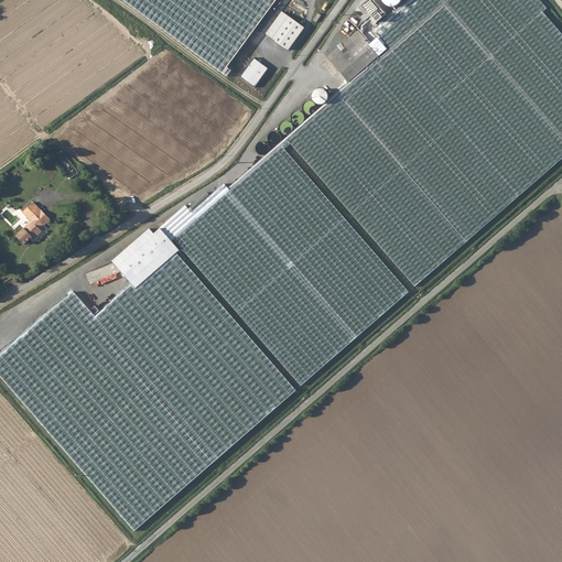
[(126,0),(218,68),(269,0),(126,0)]
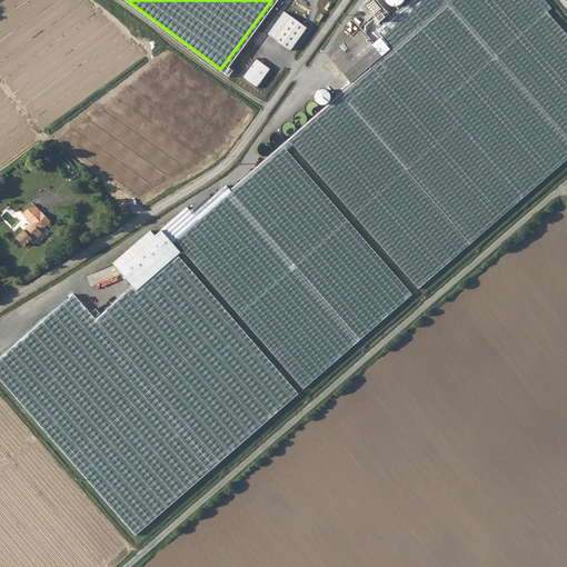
[(405,0),(374,28),(393,49),(521,197),(566,157),(566,37),(545,11),(548,8),(541,0),(405,0)]
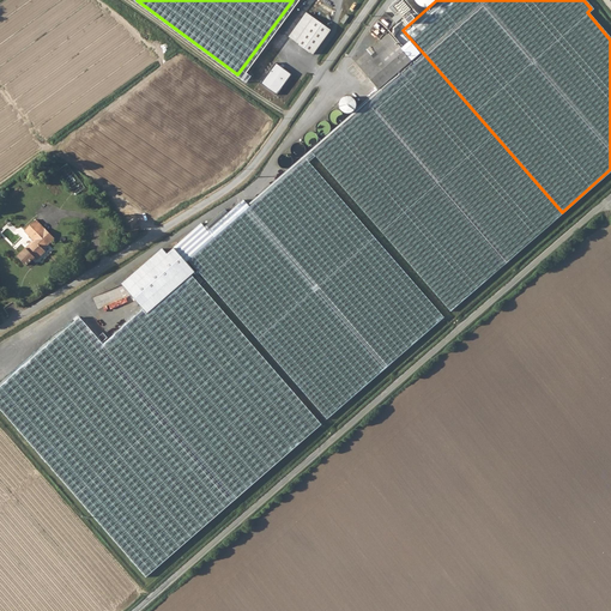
[(286,37),(294,42),(312,17),(304,12),(286,37)]
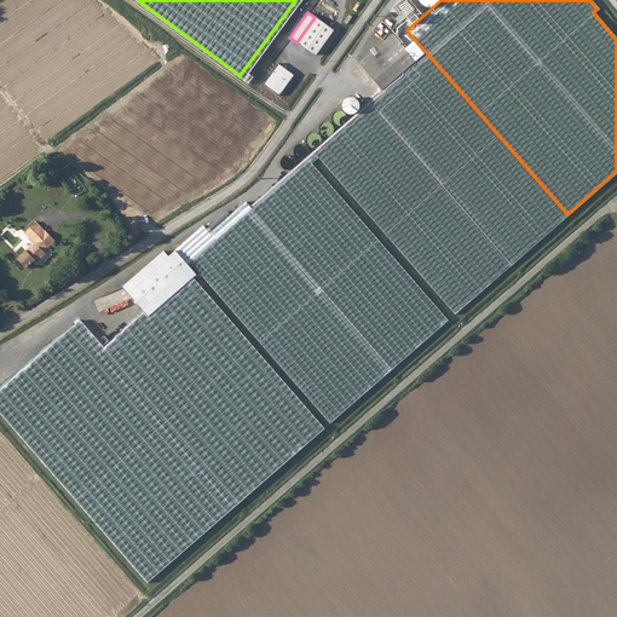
[(315,56),(333,30),(315,17),(297,42),(315,56)]
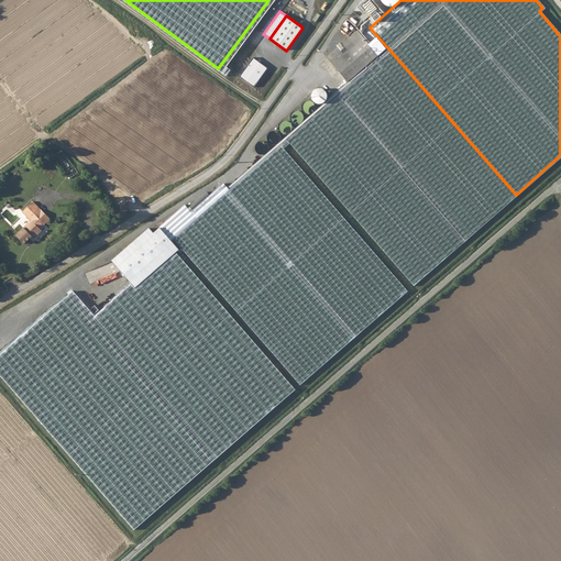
[(349,43),(352,46),(363,37),(355,30),(343,41),(347,45),(349,43)]
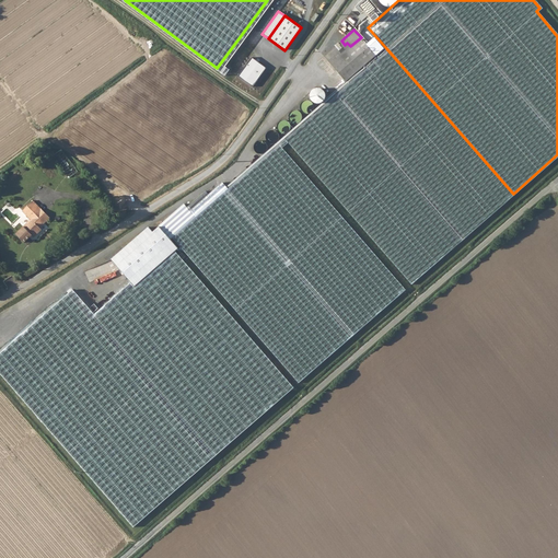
[(345,81),(375,54),(361,37),(350,46),(347,43),(345,45),(341,41),(323,57),(345,81)]
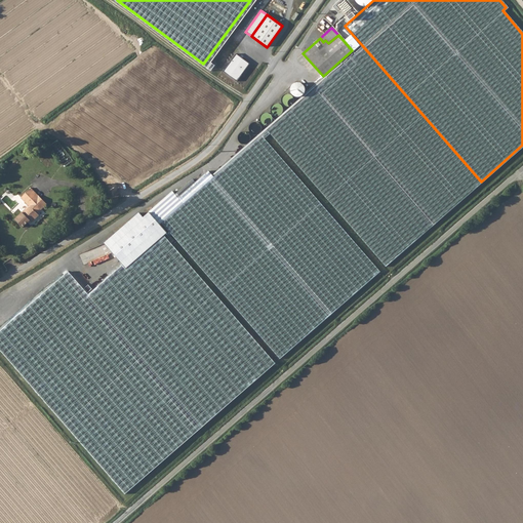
[(362,45),(267,130),(385,265),(481,182),(362,45)]
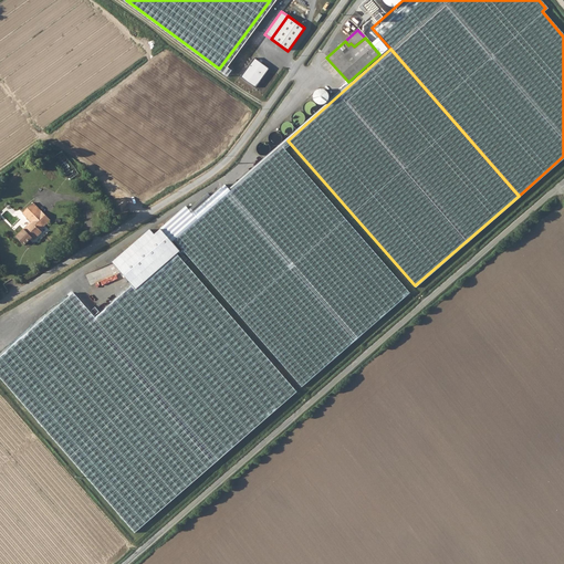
[(253,55),(240,75),(254,85),(268,65),(253,55)]
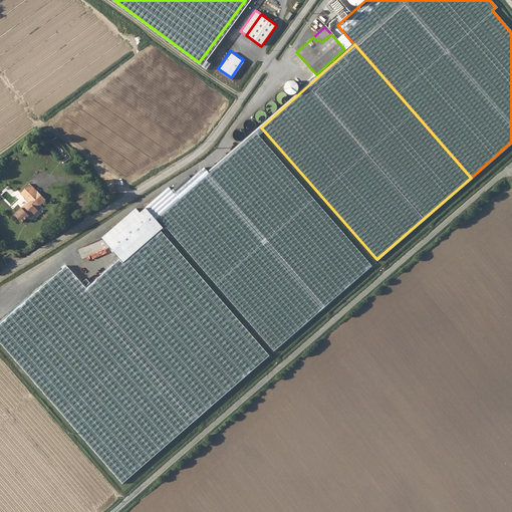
[(291,94),(299,85),(290,77),(282,86),(291,94)]
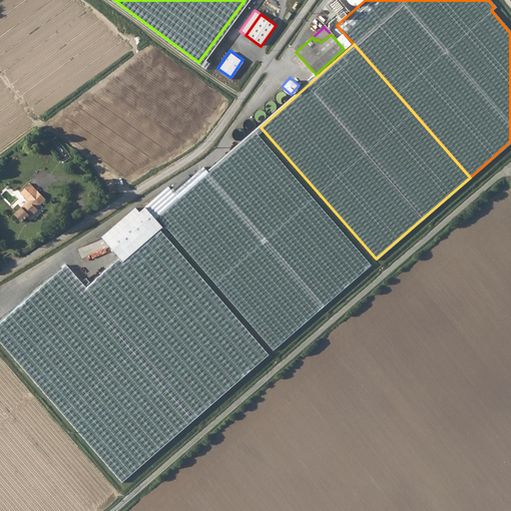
[(264,108),(272,110),(275,102),(266,99),(264,108)]
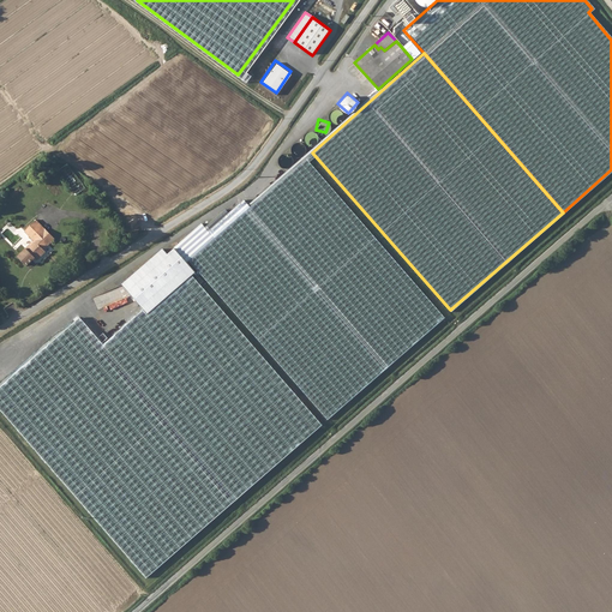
[(315,144),(318,133),(305,131),(303,141),(315,144)]
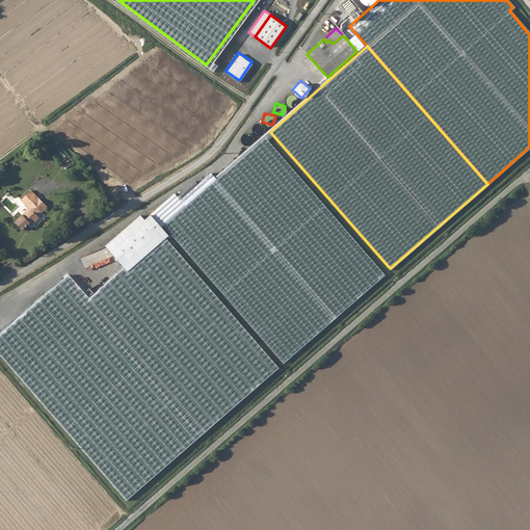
[(386,274),(265,137),(216,180),(163,226),(284,362),(386,274)]
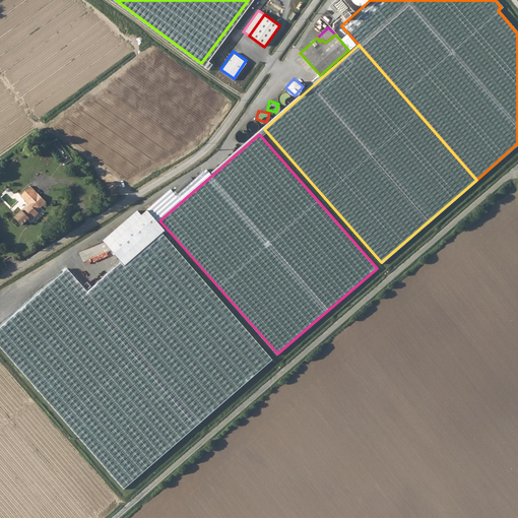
[(58,154),(65,149),(56,137),(49,142),(58,154)]
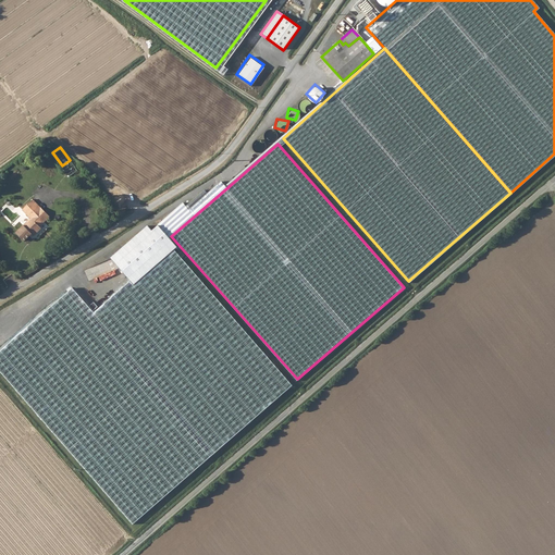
[(159,224),(175,248),(177,247),(169,238),(171,236),(226,188),(221,181),(206,194),(204,190),(185,207),(182,204),(159,224)]
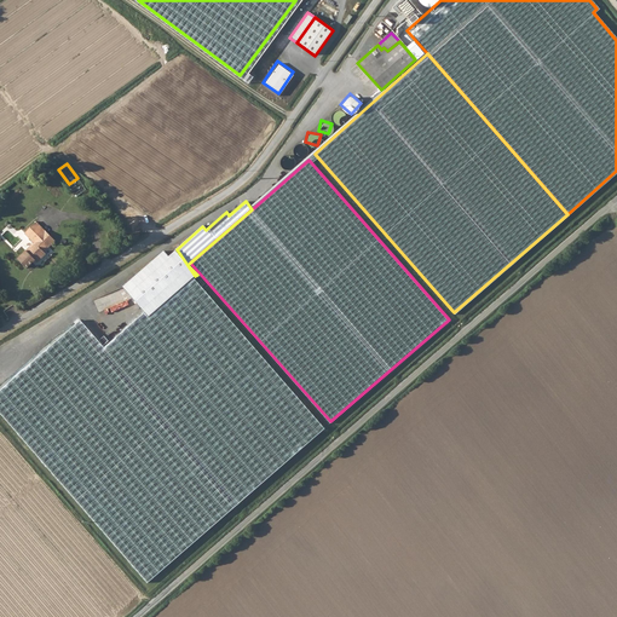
[(36,220),(24,232),(33,242),(16,258),(26,267),(34,259),(36,261),(45,254),(42,251),(56,238),(36,220)]
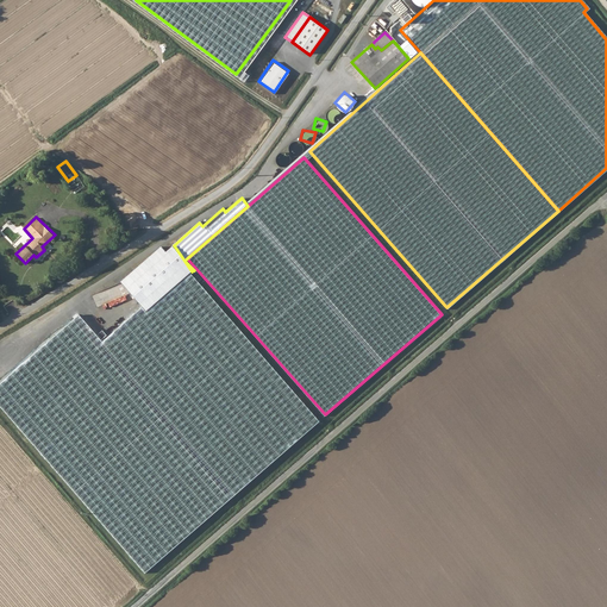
[(145,313),(191,273),(192,271),(174,245),(171,248),(166,254),(161,249),(119,285),(142,310),(145,313)]
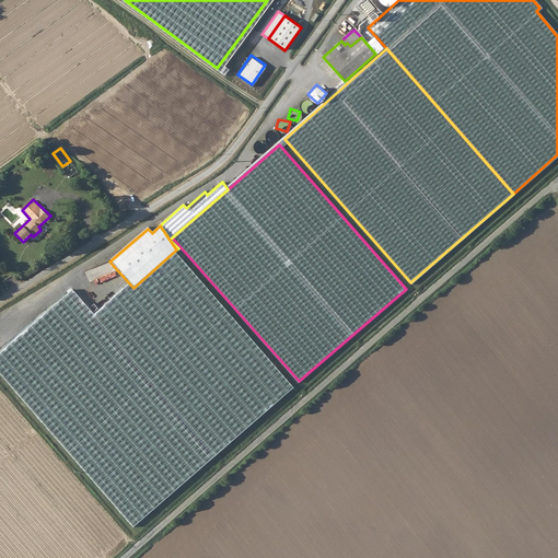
[(131,529),(241,433),(257,419),(294,386),(183,260),(175,251),(134,288),(130,285),(93,317),(92,316),(91,314),(71,292),(33,324),(0,352),(0,375),(30,410),(131,529)]
